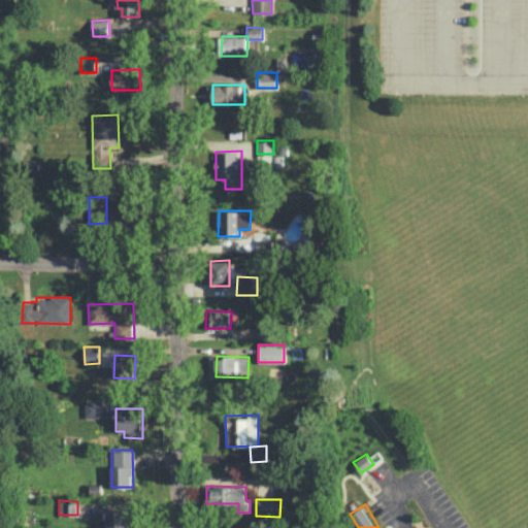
[(127,527),(127,509),(105,510),(105,527),(127,527)]
